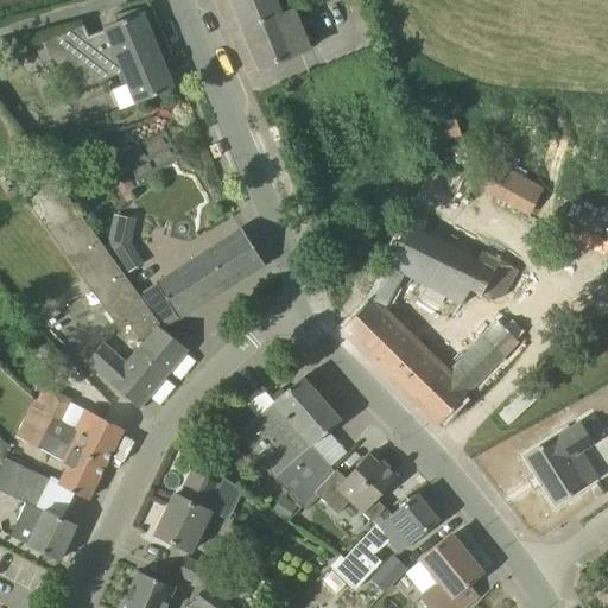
[(230,0),(240,21),(278,7),(274,0),(230,0)]
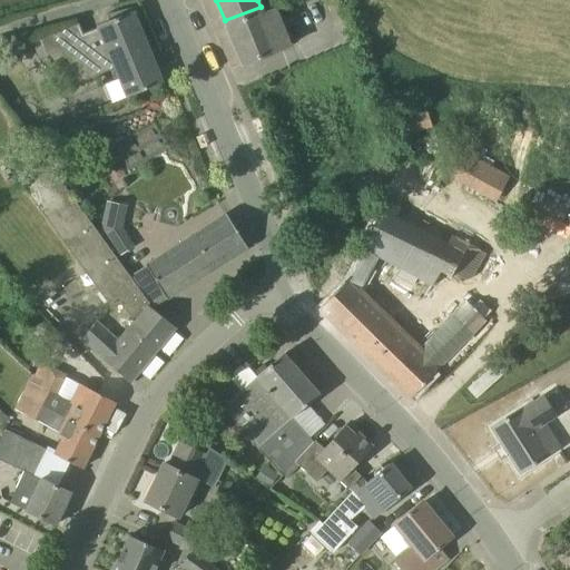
[(112,102),(163,82),(149,51),(153,49),(146,37),(144,38),(141,30),(143,29),(137,6),(115,12),(117,20),(82,33),(78,23),(39,39),(46,58),(64,51),(76,85),(117,68),(120,78),(106,85),(112,102)]
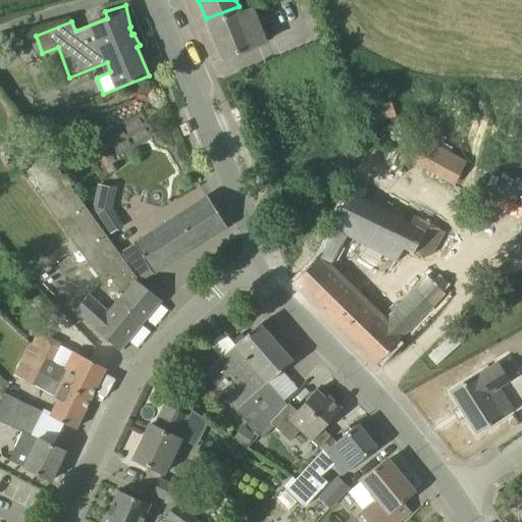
[(241,12),(239,6),(206,18),(222,59),(265,42),(252,7),(241,12)]
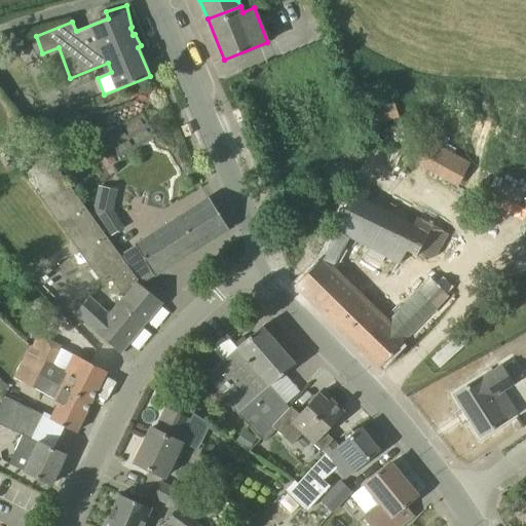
[(398,118),(391,97),(366,104),(372,125),(398,118)]
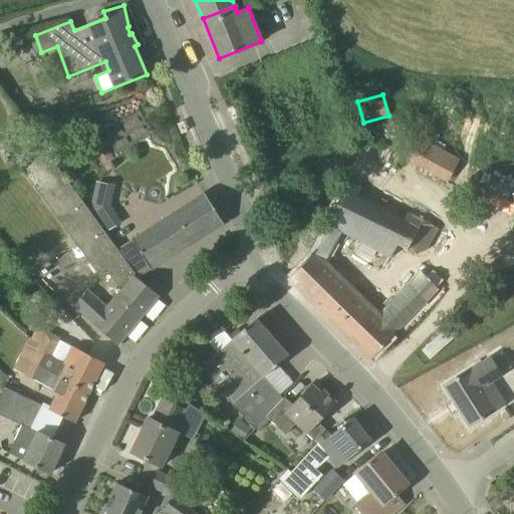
[(59,130),(41,142),(46,150),(52,157),(63,149),(62,147),(68,143),(59,130)]
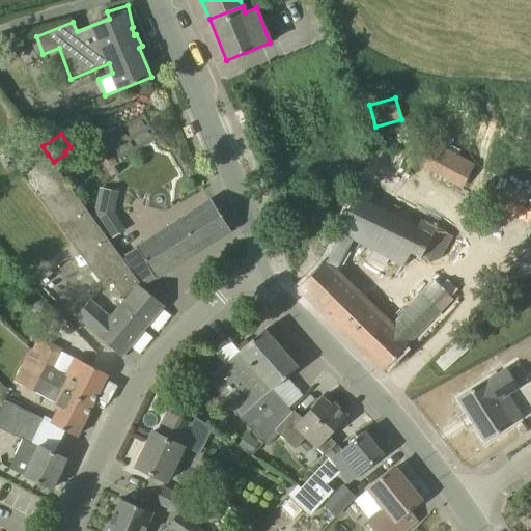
[(464,188),(477,164),(434,140),(420,165),(464,188)]
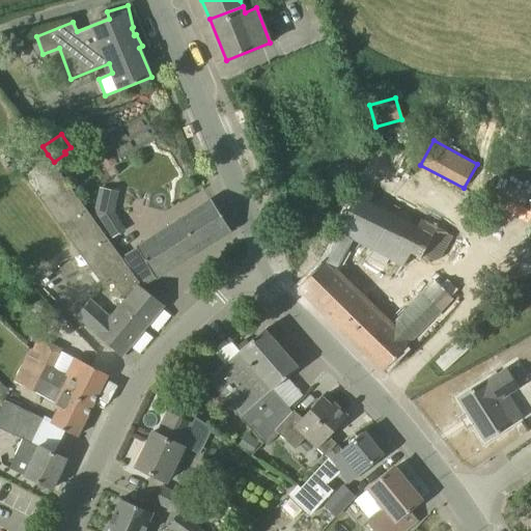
[(122,256),(54,162),(48,155),(22,173),(104,287),(112,281),(127,298),(111,317),(90,301),(76,318),(120,357),(164,305),(141,287),(147,283),(123,255),(122,256)]
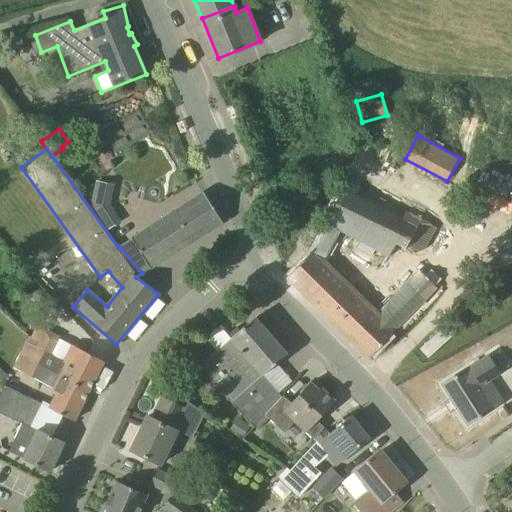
[(392,260),(400,247),(406,251),(408,248),(415,252),(425,249),(436,229),(429,224),(398,208),(349,182),(328,222),(343,230),(361,240),(386,256),(392,260)]
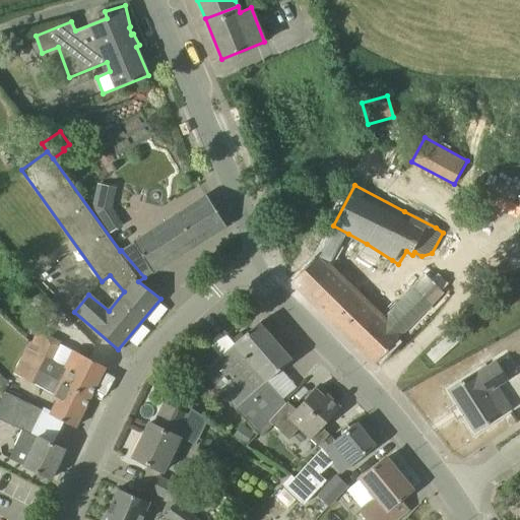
[(144,277),(226,225),(207,195),(121,250),(144,277)]
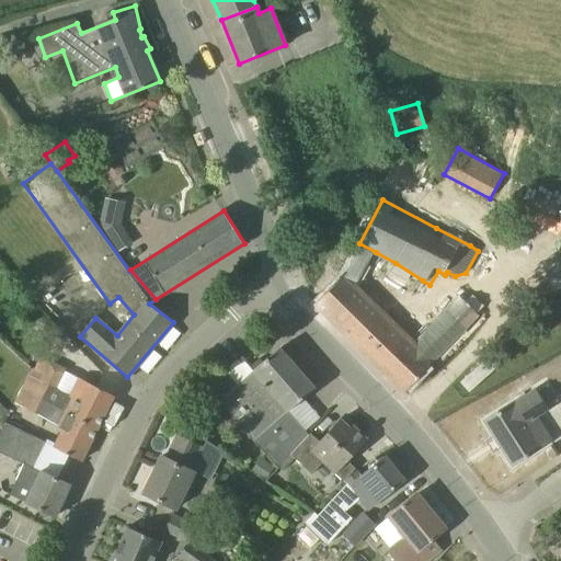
[(289,240),(300,236),(297,226),(286,230),(289,240)]
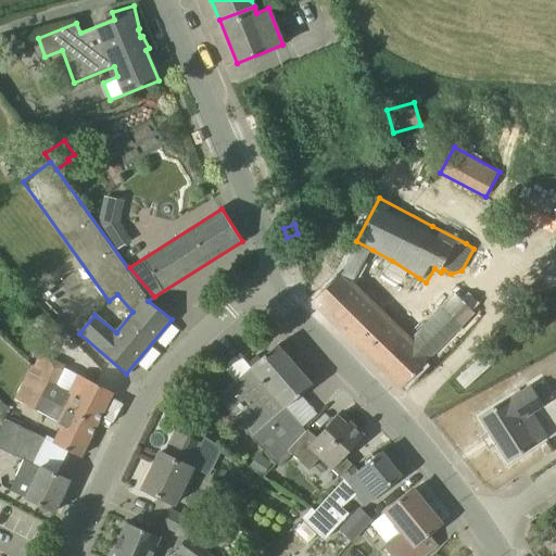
[(124,228),(108,240),(115,250),(130,238),(124,228)]
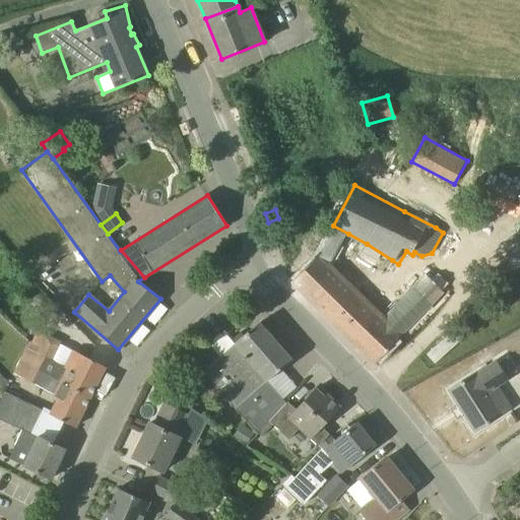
[(382,320),(329,268),(317,256),(290,283),(374,365),(445,291),(443,289),(432,280),(426,275),(382,320)]
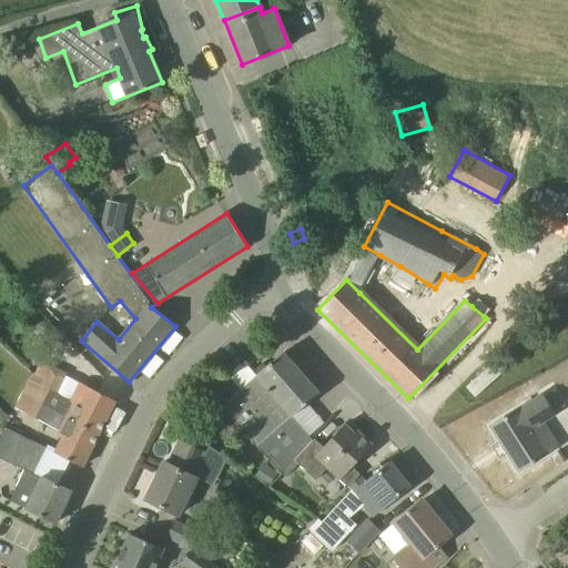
[(537,333),(567,331),(567,302),(536,303),(537,333)]
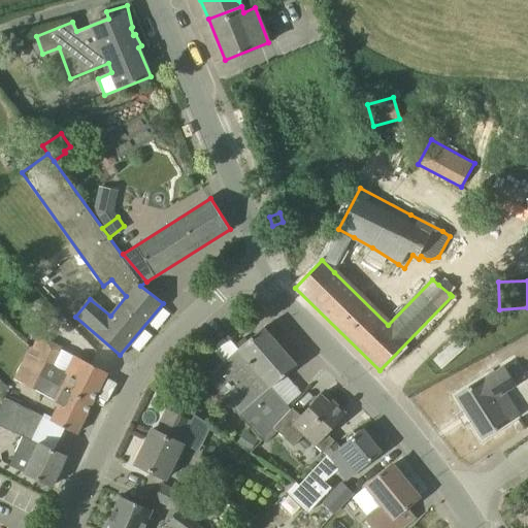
[(273,339),(273,330),(263,328),(263,327),(252,337),(252,336),(237,349),(238,349),(206,376),(260,439),(273,426),(290,408),(271,387),(296,365),(273,339)]
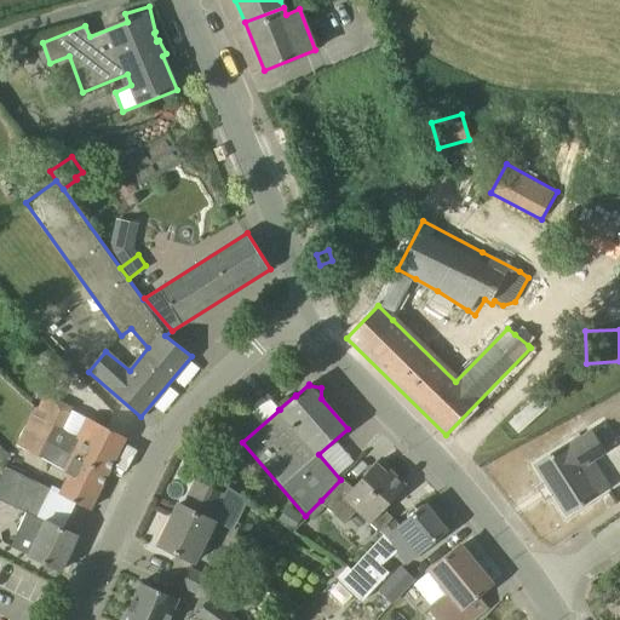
[(79,435),(62,426),(70,409),(41,394),(33,408),(49,417),(45,425),(59,432),(51,446),(107,475),(126,437),(87,417),(79,435)]
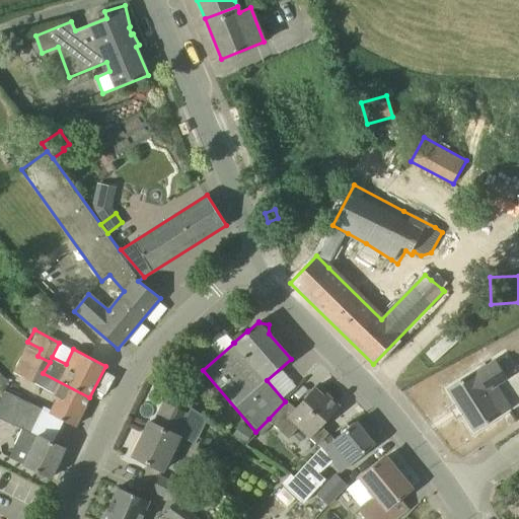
[(75,427),(89,397),(43,373),(50,362),(38,356),(41,349),(27,342),(12,372),(59,397),(51,414),(75,427)]
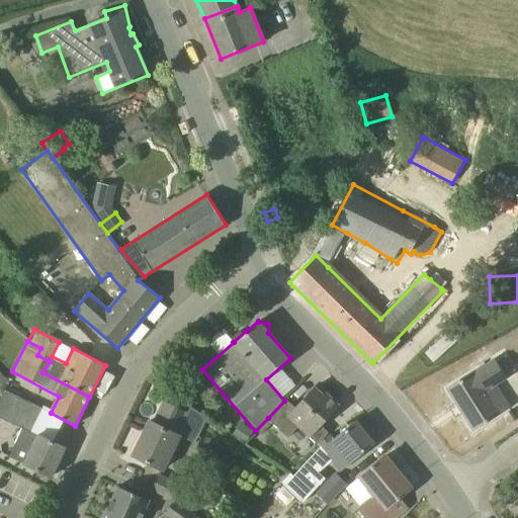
[(517,371),(508,354),(493,362),(493,361),(472,374),(471,372),(447,389),(473,430),(499,414),(485,392),(504,379),(517,371)]
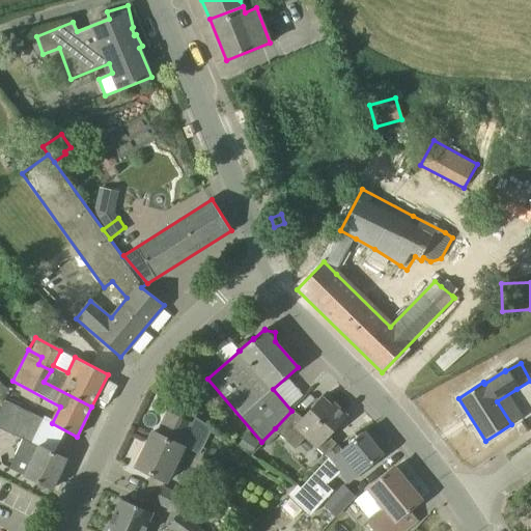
[(292,412),(291,411),(275,428),(294,450),(298,446),(305,439),(316,449),(317,448),(324,454),(337,442),(329,434),(347,416),(334,402),(331,406),(323,396),(302,418),(294,410),(292,412)]
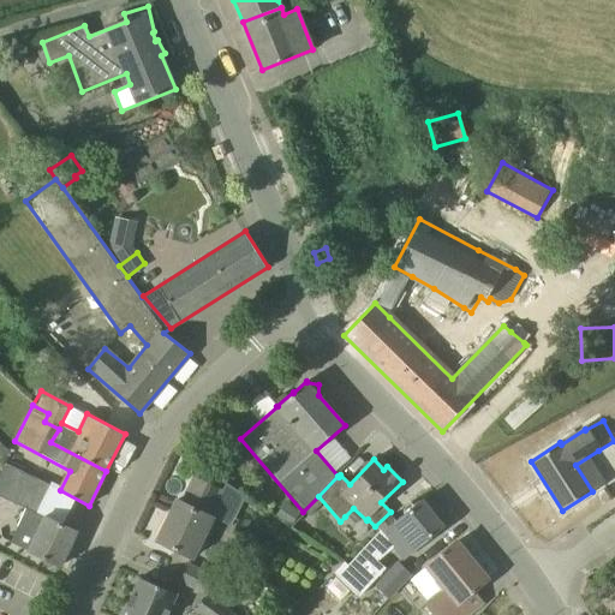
[(60,566),(76,531),(37,513),(51,485),(6,461),(0,475),(0,495),(27,508),(11,542),(60,566)]
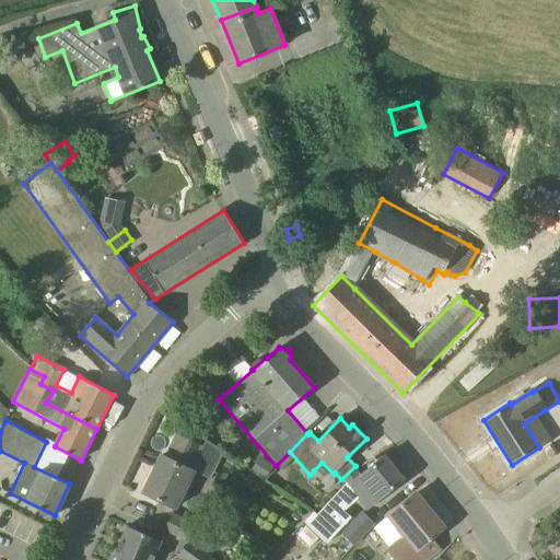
[(199,446),(177,435),(166,457),(161,455),(142,492),(174,509),(191,470),(187,469),(188,467),(199,446)]
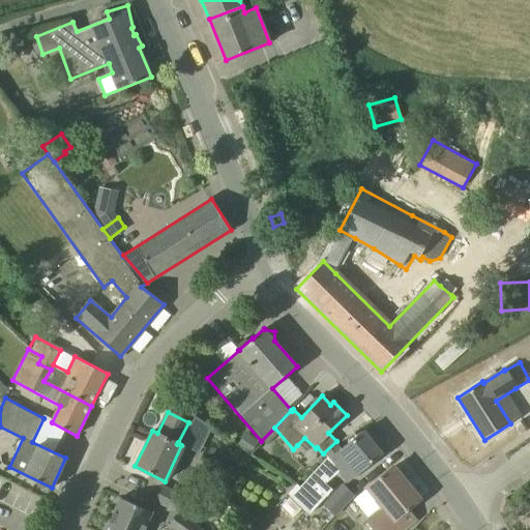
[(334,490),(325,481),(346,465),(355,475),(382,453),(363,431),(330,459),(328,457),(301,488),(298,484),(290,494),(313,514),(334,490)]
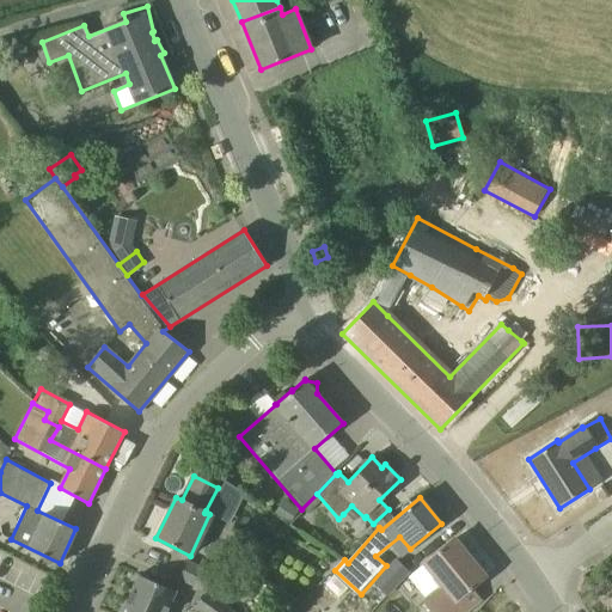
[(432,611),(464,611),(479,600),(471,588),(485,577),(454,539),(426,562),(447,588),(426,605),(432,611)]
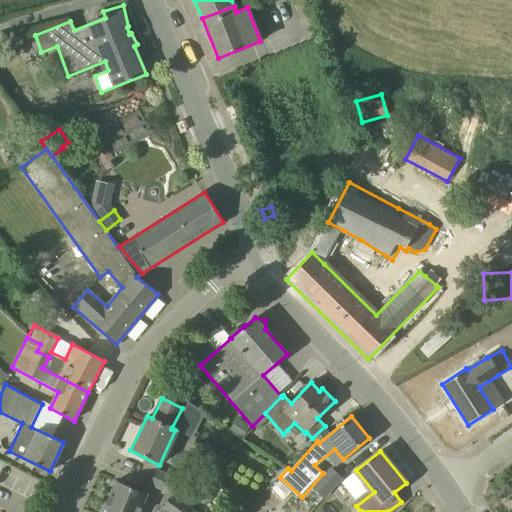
[(324,495),(341,477),(332,468),(314,486),(324,495)]
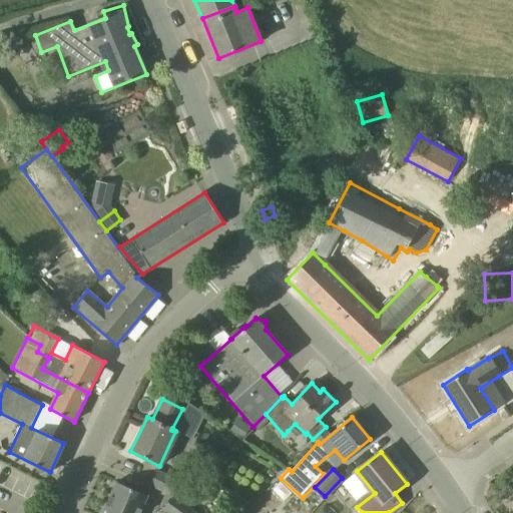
[(149,484),(171,496),(176,489),(180,482),(174,480),(157,470),(149,484)]
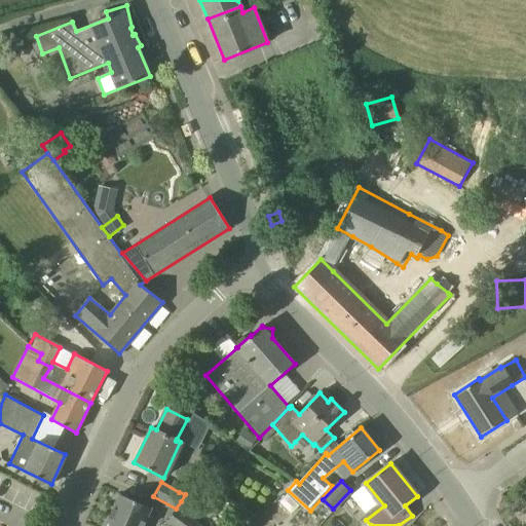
[(142,525),(149,509),(119,494),(105,525),(142,525)]
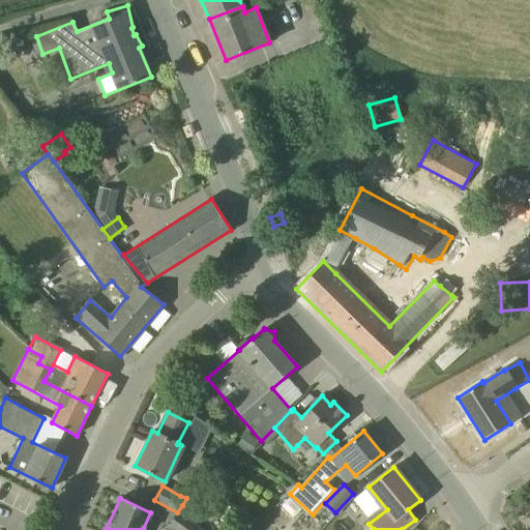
[(203,529),(194,523),(177,512),(169,524),(177,529),(203,529)]
